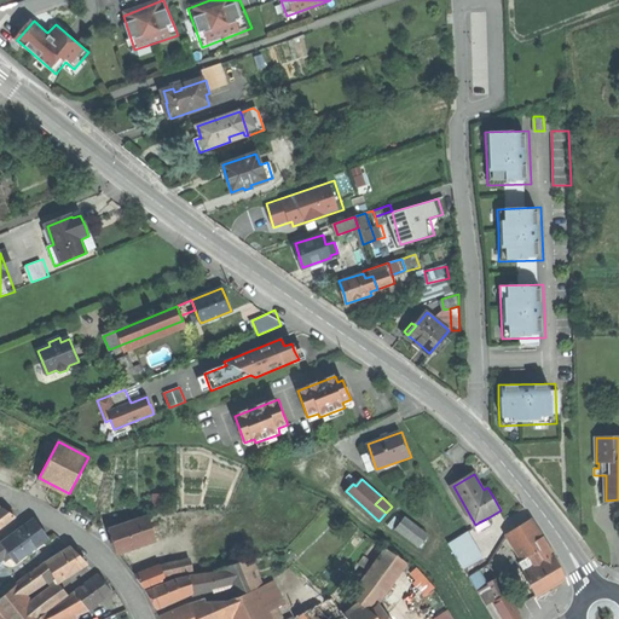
[(503,521),(520,550),(531,544),(543,537),(526,509),(503,521)]
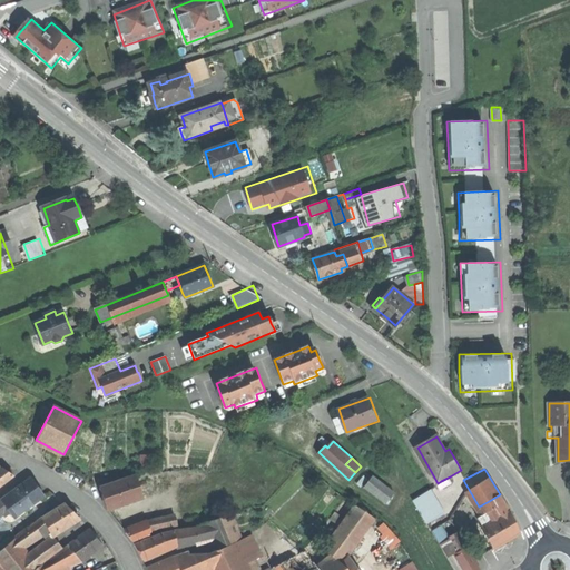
[(5,470),(0,472),(0,487),(13,477),(5,470)]
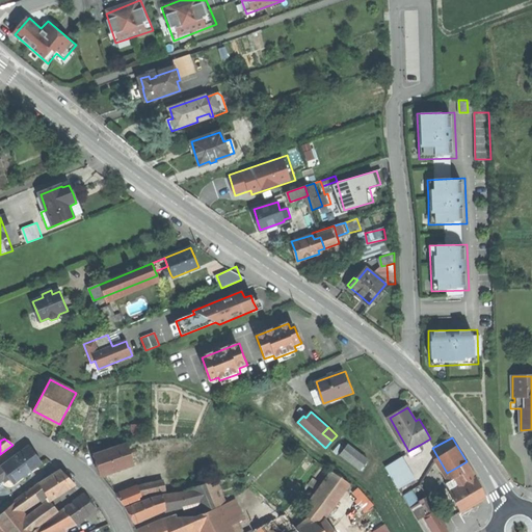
[(349,445),(341,455),(361,470),(369,459),(349,445)]
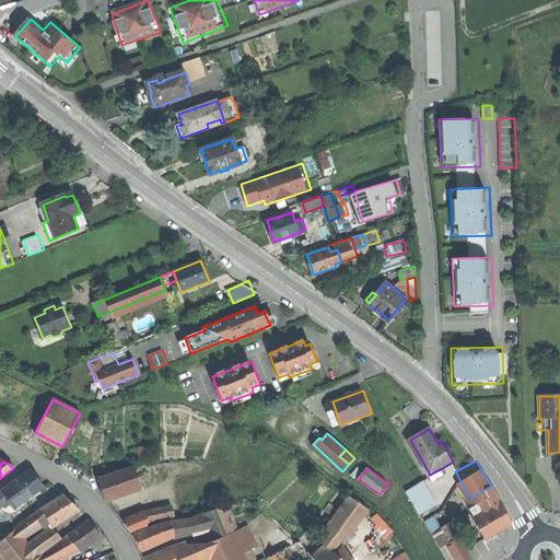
[(445,475),(442,468),(433,473),(436,479),(445,475)]
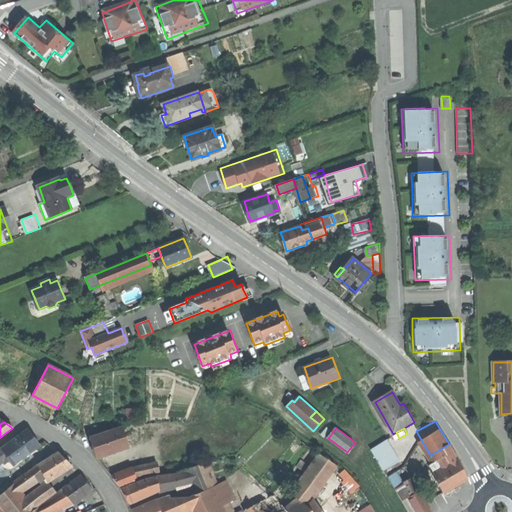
[(1,449),(13,466),(39,447),(33,438),(27,430),(1,449)]
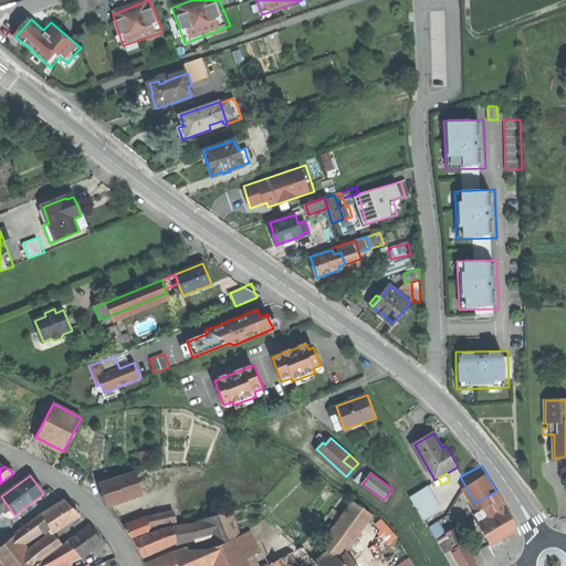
[(103,495),(106,505),(143,495),(136,475),(101,486),(103,495)]
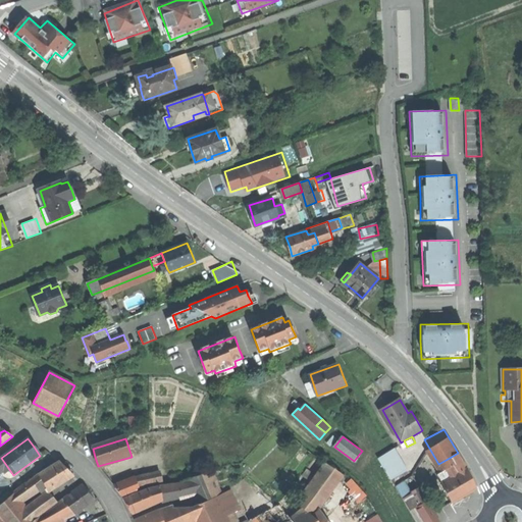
[(380,459),(392,478),(407,470),(396,450),(380,459)]
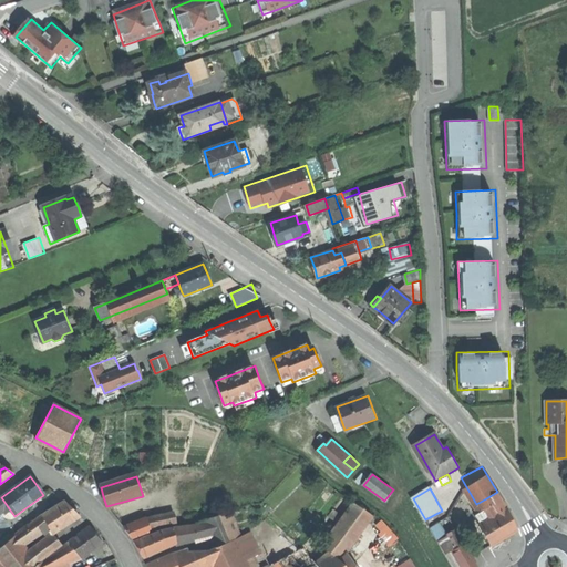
[(488,502),(497,516),(507,509),(497,492),(486,498),(488,502)]
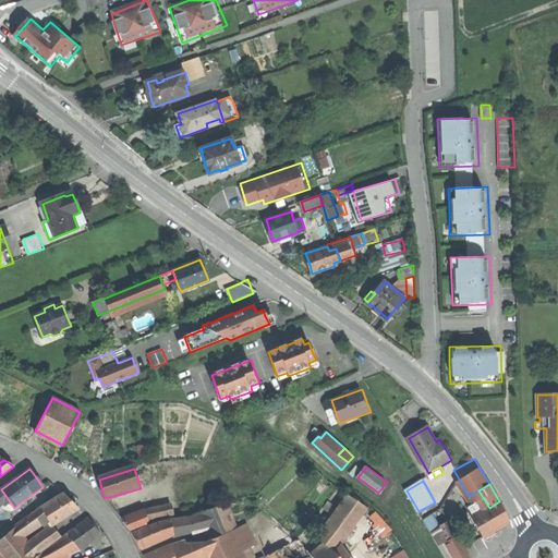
[(471,499),(474,497),(481,494),(478,490),(469,496),(471,499)]
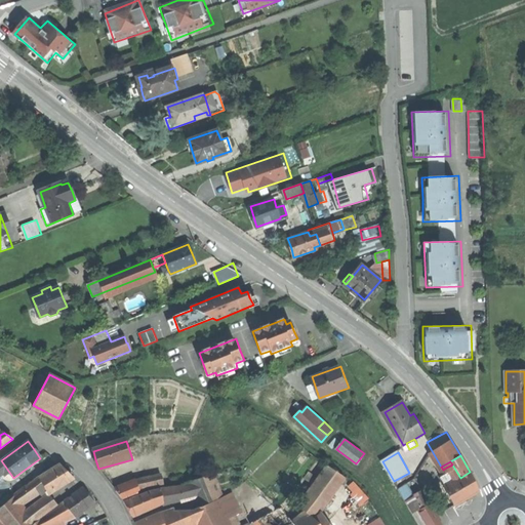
[(39,477),(40,478),(45,488),(48,493),(73,478),(67,472),(59,465),(39,477)]
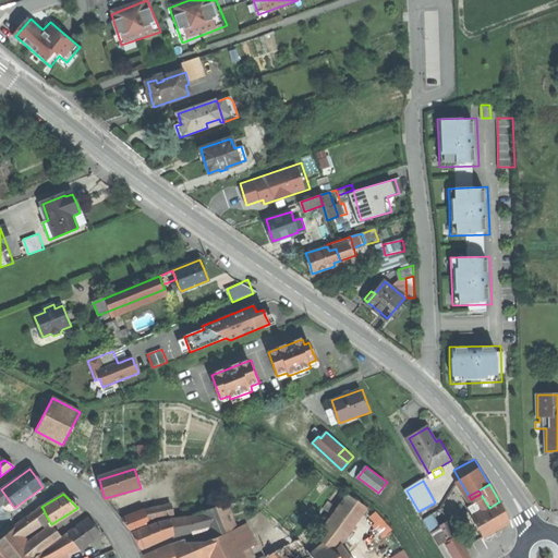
[(474,497),(483,511),(489,508),(481,494),(474,497)]
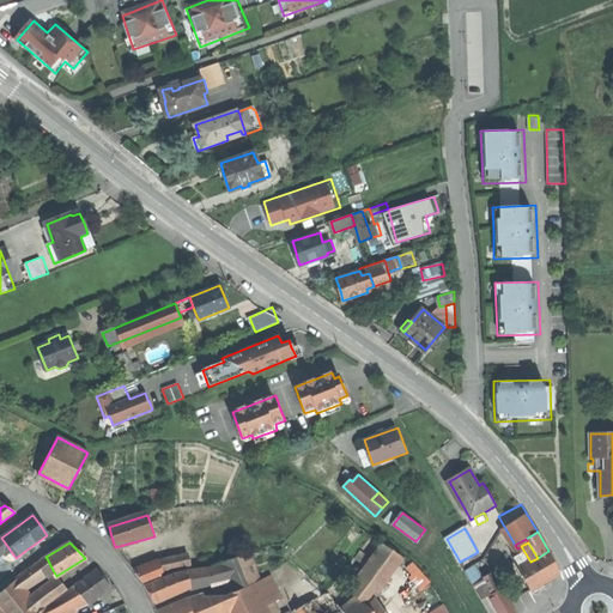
[(346,590),(354,598),(368,608),(374,601),(402,560),(380,545),(346,590)]
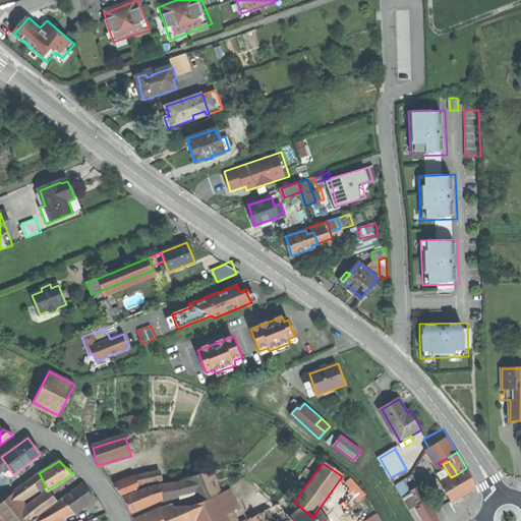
[(441,483),(451,502),(464,494),(476,486),(466,468),(457,474),(451,477),(441,483)]
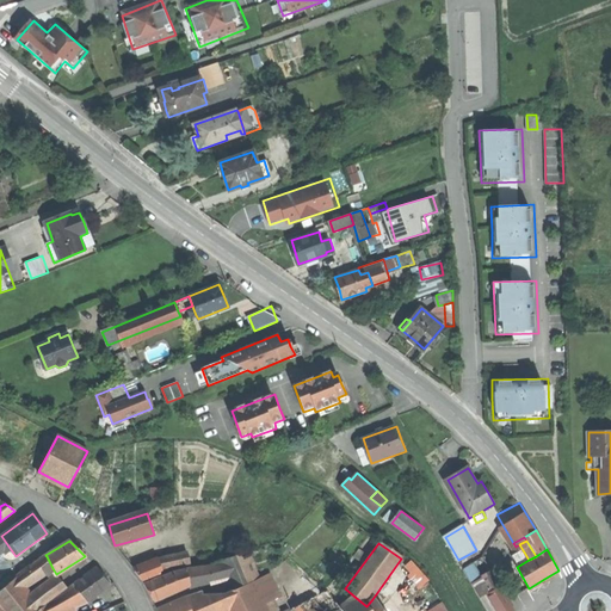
[(222,573),(229,585),(232,591),(253,581),(259,578),(248,551),(220,563),(222,573)]
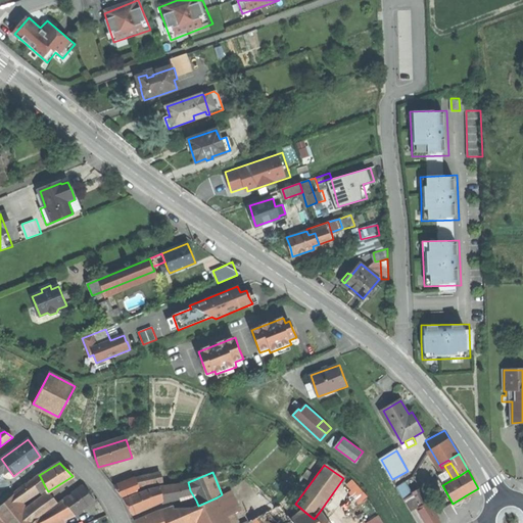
[(40,476),(13,495),(19,503),(45,486),(40,476)]
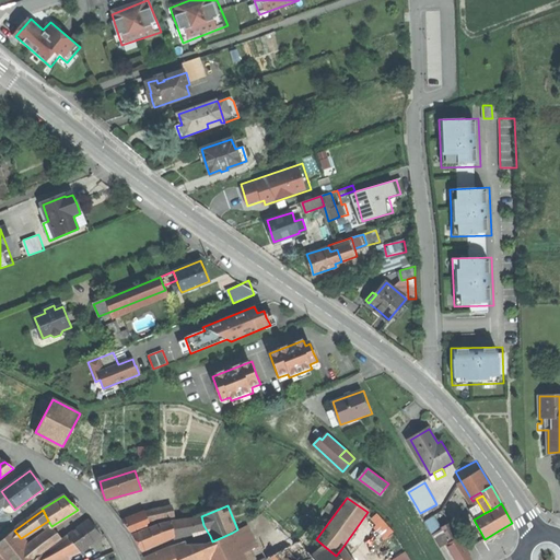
[(140,512),(125,524),(131,534),(147,527),(140,512)]
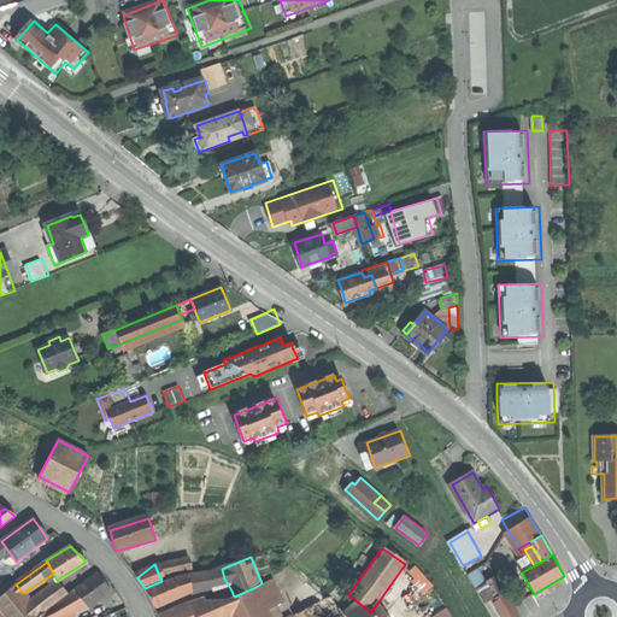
[(407,573),(425,593),(435,585),(418,564),(407,573)]
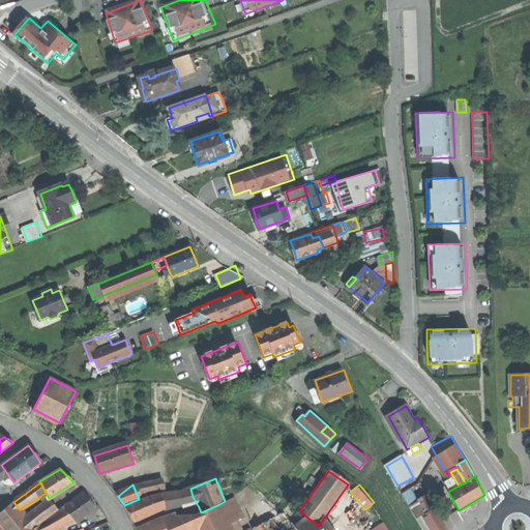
[(190,489),(163,494),(164,505),(193,497),(190,489)]
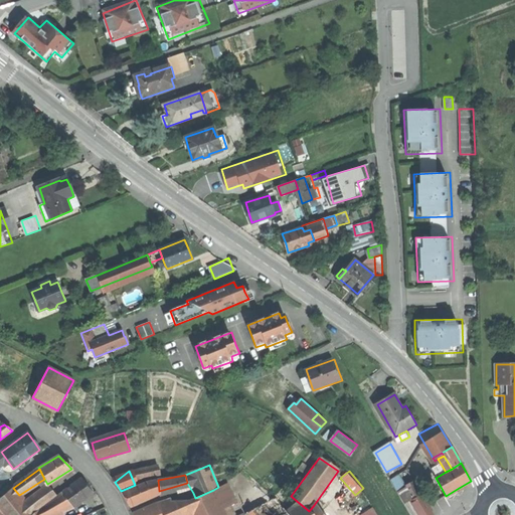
[(81,479),(62,494),(71,506),(73,508),(93,493),(87,486),(81,479)]
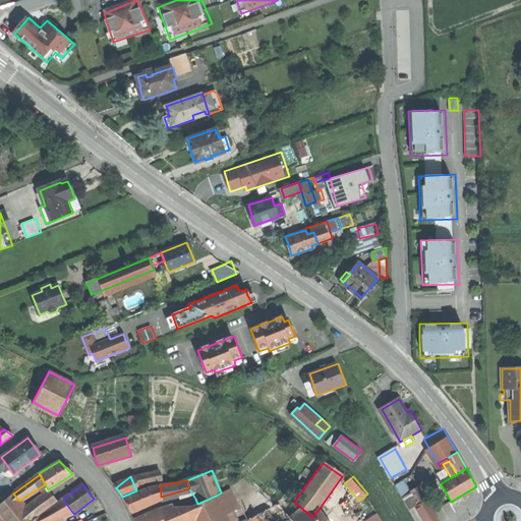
[(126,505),(130,511),(162,498),(161,497),(160,485),(148,488),(123,499),(126,505)]
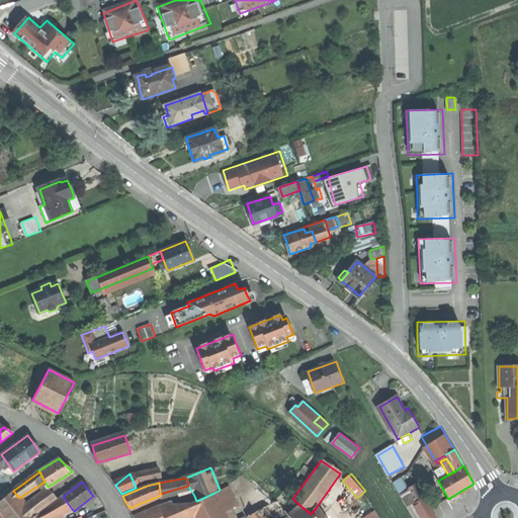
[(411,489),(418,501),(425,497),(418,485),(411,489)]
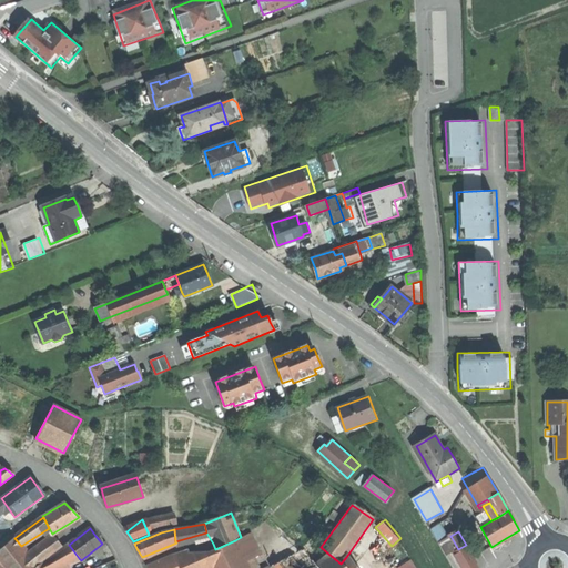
[(447,556),(455,551),(458,549),(450,536),(438,543),(447,556)]
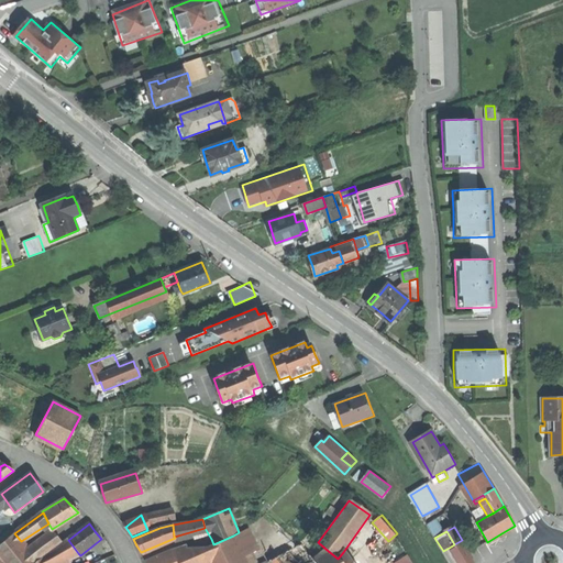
[(14,533),(0,545),(0,558),(3,562),(34,562),(36,562),(31,554),(21,541),(14,533)]
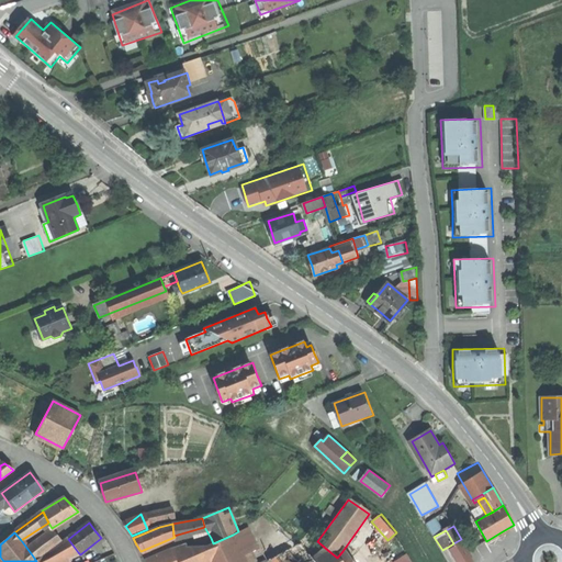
[(245,561),(233,535),(213,543),(204,547),(209,555),(211,561),(245,561)]
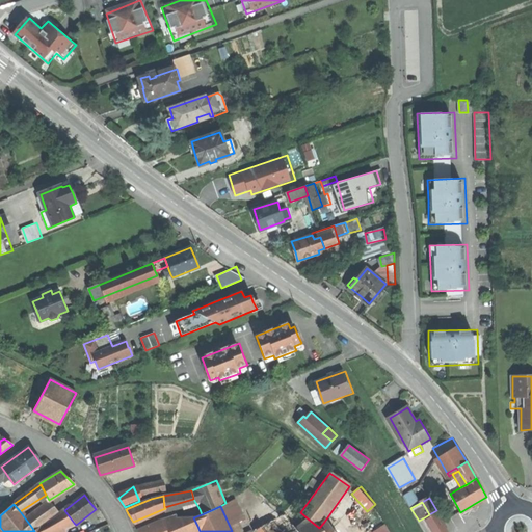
[(54,507),(29,524),(34,531),(58,513),(54,507)]
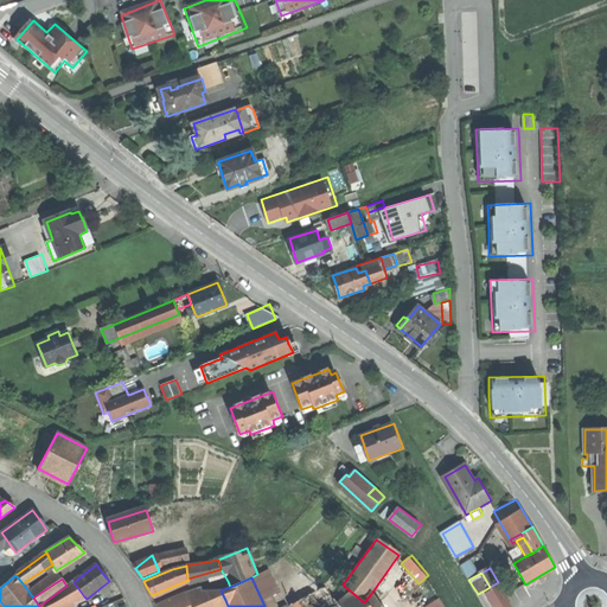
[(200,587),(185,593),(191,606),(209,606),(225,600),(221,590),(230,587),(228,581),(212,585),(212,589),(202,590),(200,587)]
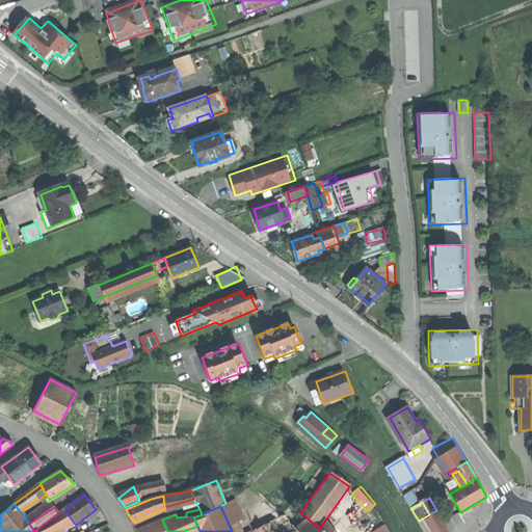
[(49,531),(53,531),(74,523),(64,510),(45,525),(49,531)]
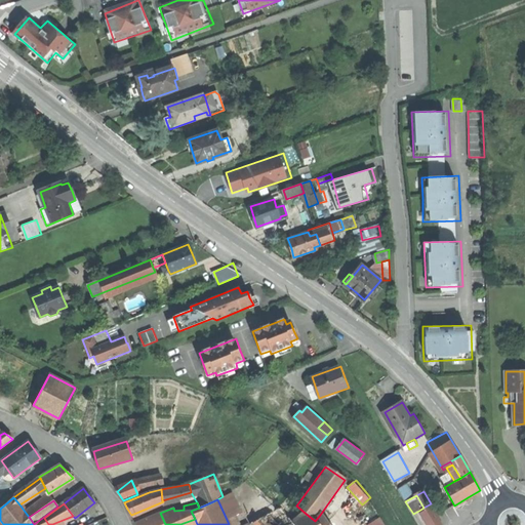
[(428,521),(429,524),(443,524),(431,503),(423,508),(420,510),(423,516),(428,521)]
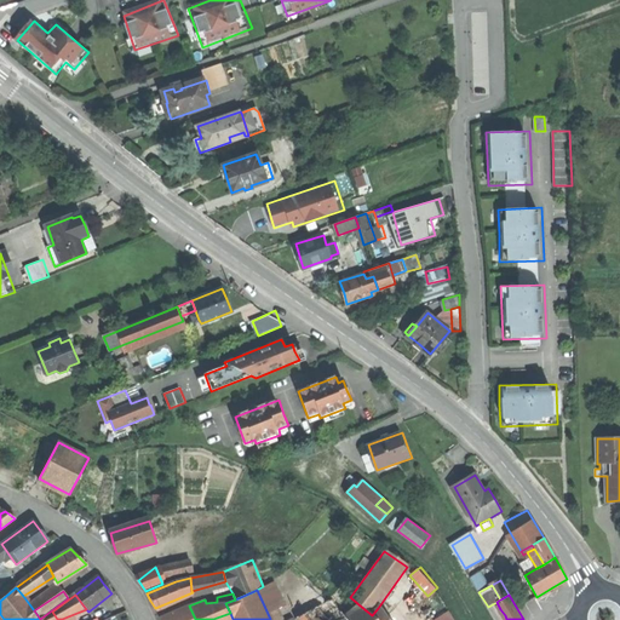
[(294,619),(328,619),(340,612),(329,602),(296,619),(294,619)]
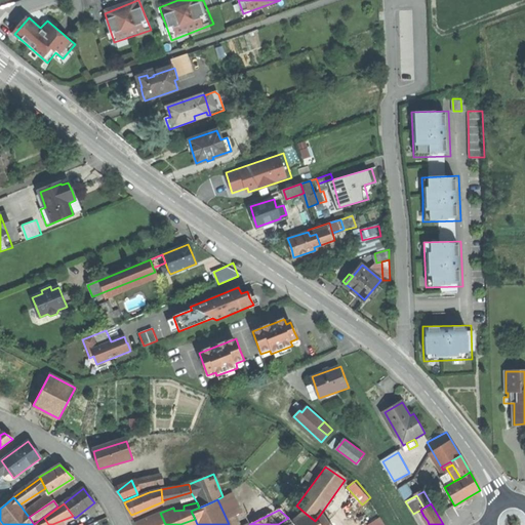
[(304,512),(293,524),(319,524),(315,521),(304,512)]
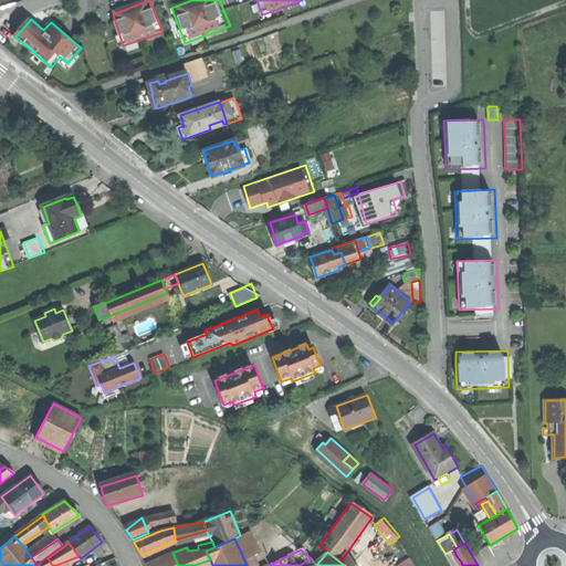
[(148,565),(178,565),(173,553),(148,564),(148,565)]
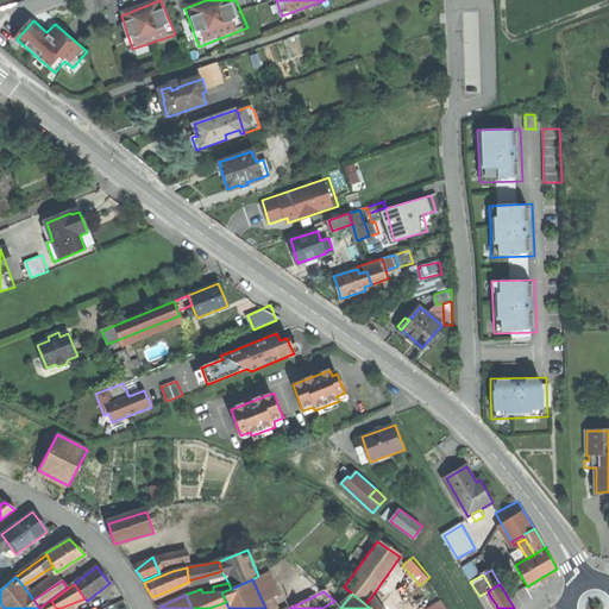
[(376,608),(378,608),(371,597),(365,604),(370,608),(376,608)]
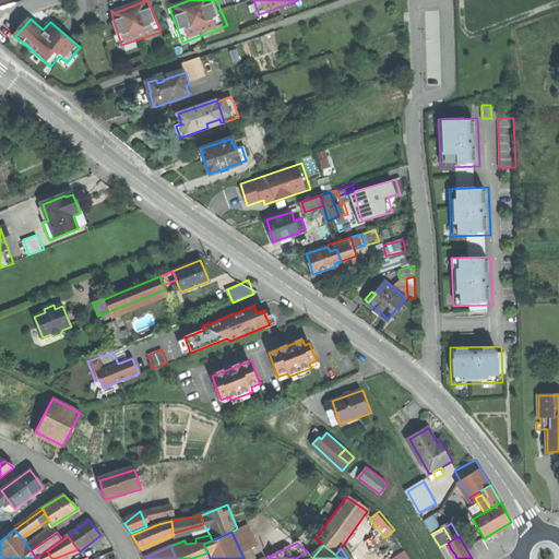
[(412,558),(408,549),(393,557),(393,558),(412,558)]
